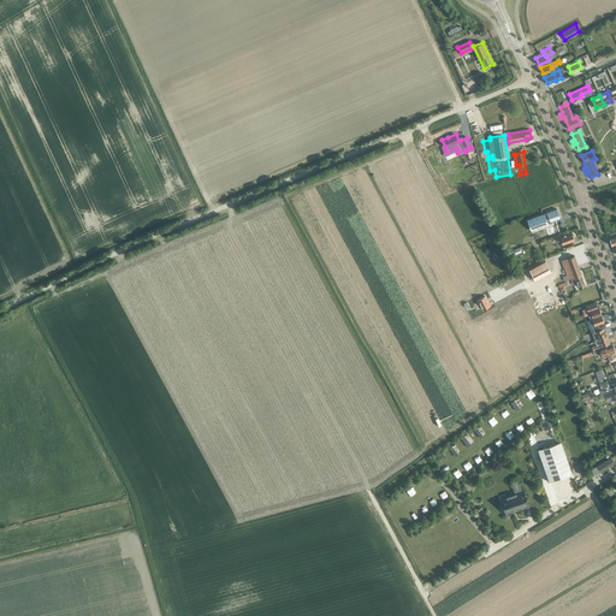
[(444,182),(440,183),(443,189),(446,188),(448,191),(454,189),(452,185),(450,187),(444,173),(442,176),(444,182)]
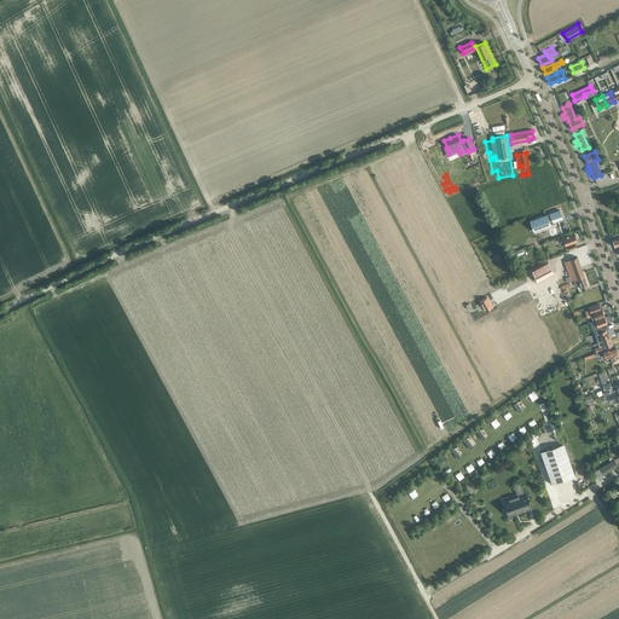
[(547,214),(530,220),(533,231),(539,229),(539,227),(544,226),(544,227),(550,225),(549,221),(553,220),(553,223),(562,219),(559,209),(550,213),(550,214),(547,215),(547,214)]
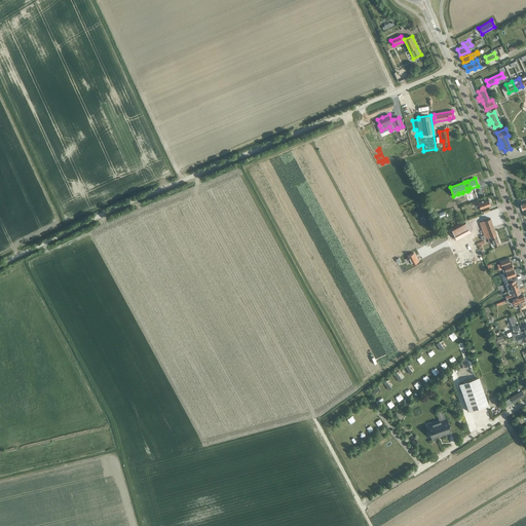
[(478,200),(473,201),(474,207),(479,205),(481,209),(490,204),(488,198),(478,202),(478,200)]
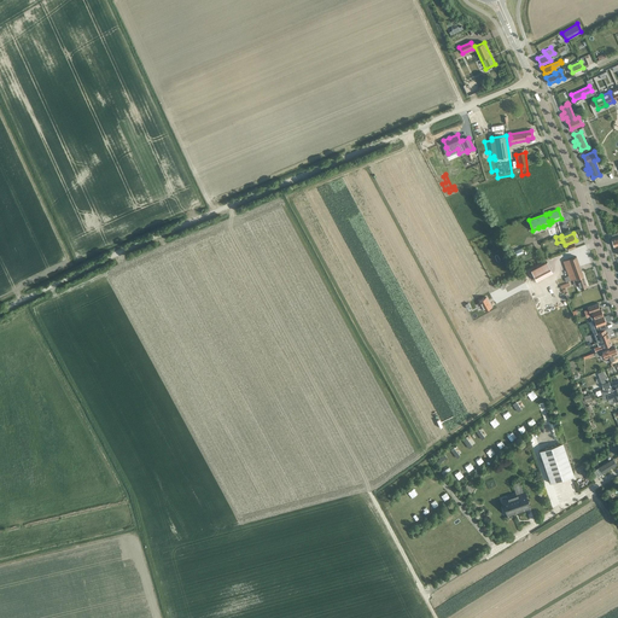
[(579,290),(587,287),(576,257),(564,262),(571,283),(573,281),(576,286),(578,285),(579,290)]
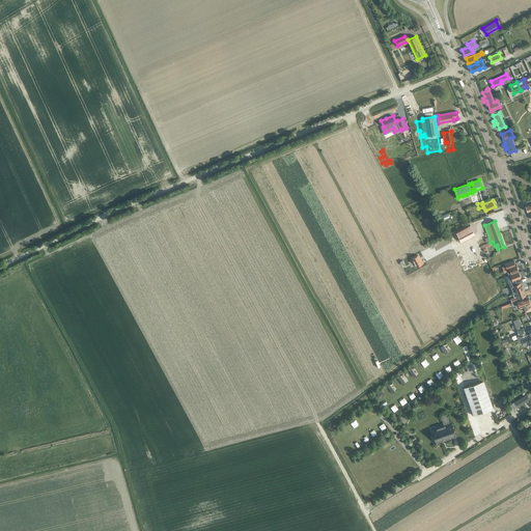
[(462,242),(475,233),(470,225),(456,232),(462,242)]
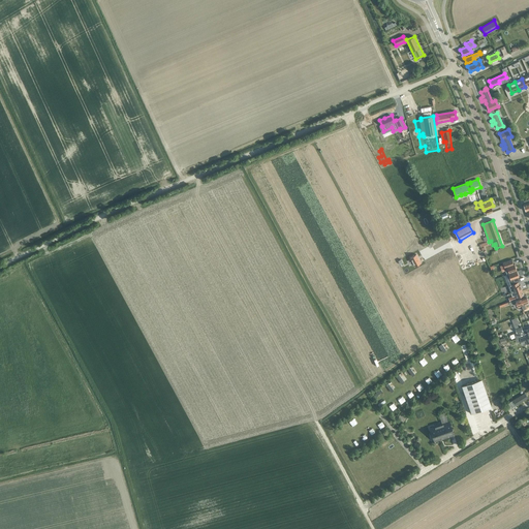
[(414,266),(421,262),(416,254),(410,257),(414,266)]
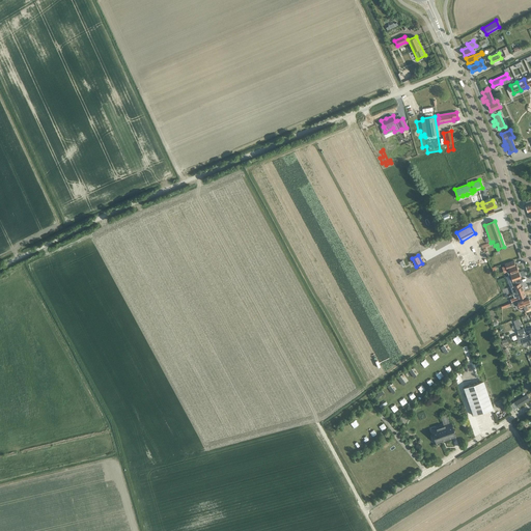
[(502,268),(504,272),(507,271),(508,272),(510,271),(511,274),(509,274),(510,275),(511,275),(519,272),(516,266),(515,266),(513,260),(505,264),(505,267),(502,268)]
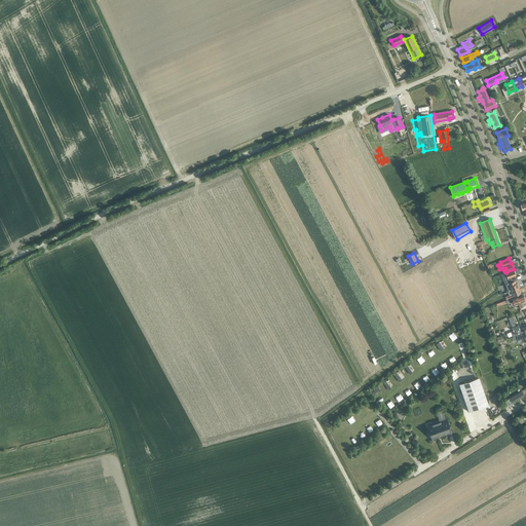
[(514,269),(506,272),(508,274),(505,275),(506,278),(509,277),(516,275),(514,269)]
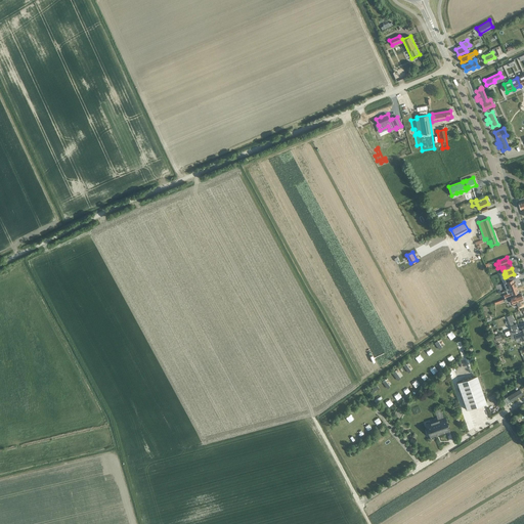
[(513,279),(504,284),(507,291),(510,290),(514,288),(514,290),(518,289),(515,282),(513,279)]
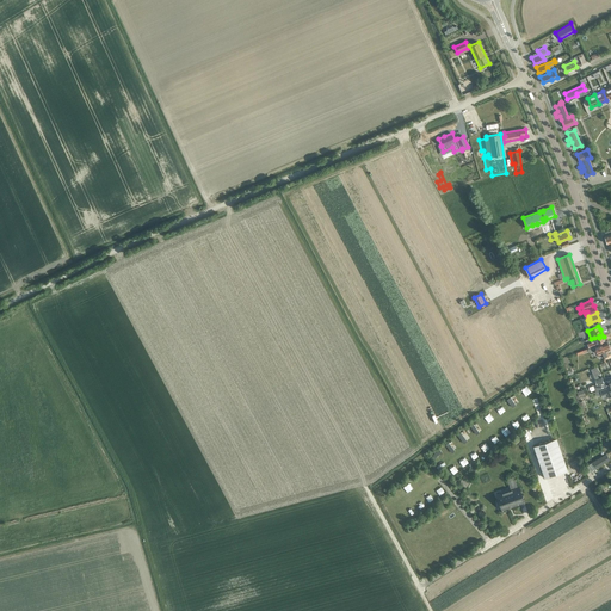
[(587,344),(588,349),(598,345),(598,344),(605,340),(604,337),(599,338),(599,335),(594,338),(596,341),(587,344)]
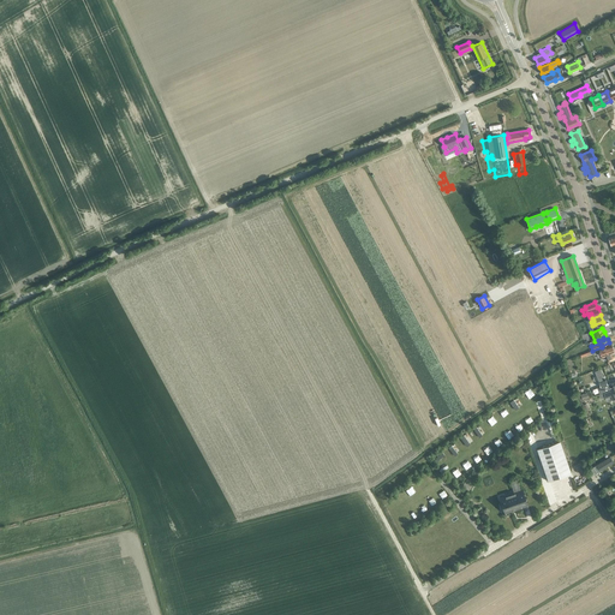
[(614,352),(611,345),(603,348),(602,347),(592,351),(580,356),(581,358),(599,351),(599,353),(601,356),(602,357),(603,356),(604,360),(613,357),(610,353),(614,352)]
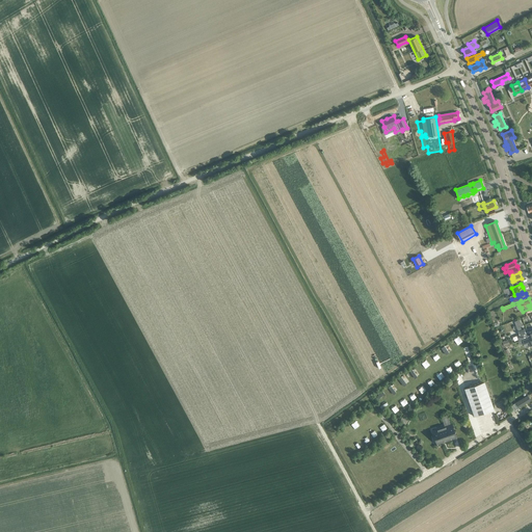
[(525,339),(531,336),(531,329),(529,331),(530,334),(526,336),(524,329),(519,330),(520,335),(523,334),(525,339)]
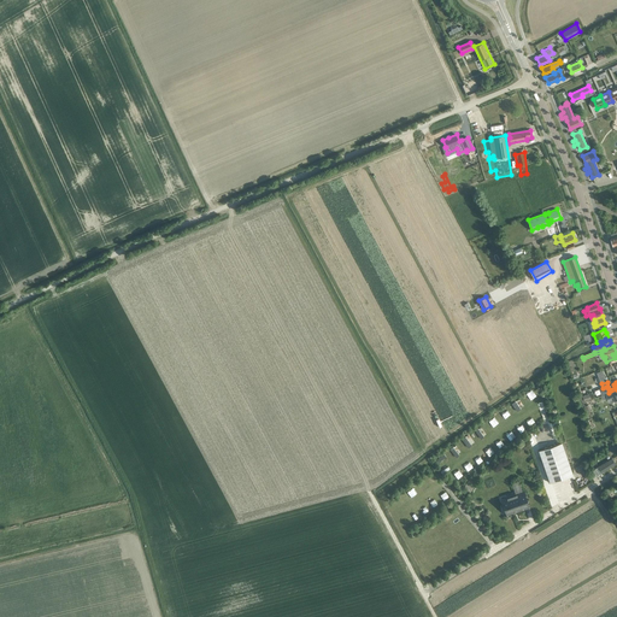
[(550,482),(573,475),(562,442),(539,451),(550,482)]
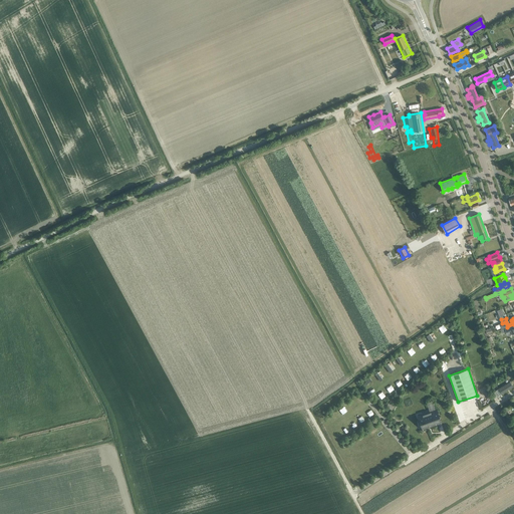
[(505,374),(510,381),(513,378),(513,372),(512,370),(505,374)]
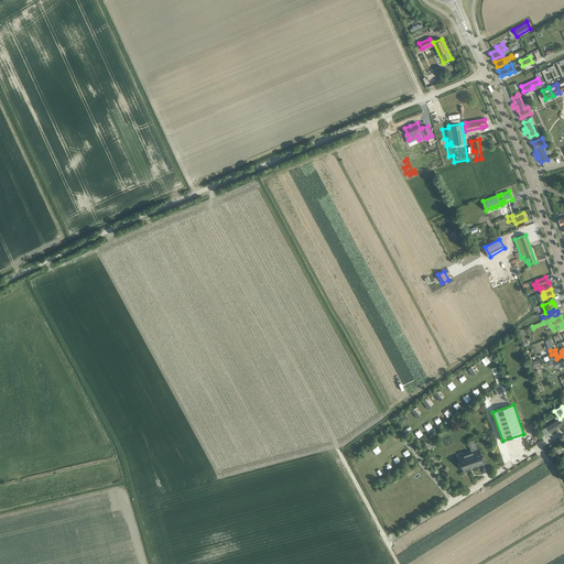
[(562,424),(560,419),(548,426),(550,432),(562,424)]
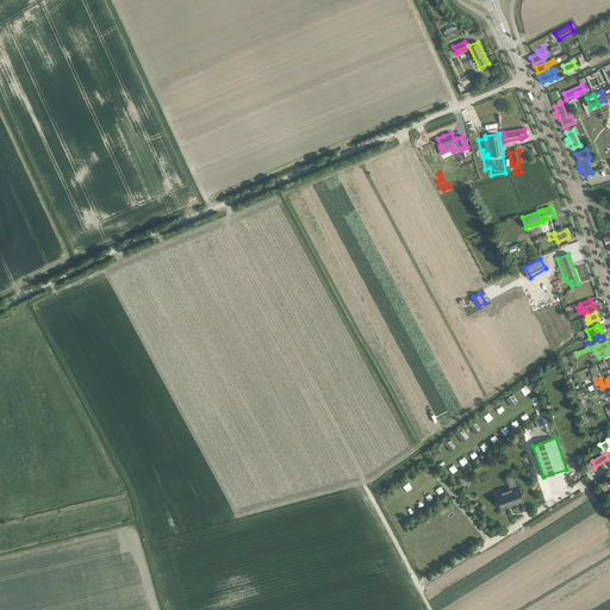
[(502,509),(523,500),(518,486),(517,486),(512,475),(506,478),(510,489),(496,493),(502,509)]
